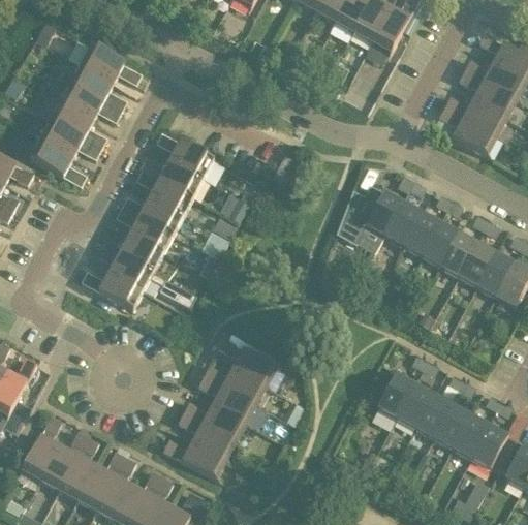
[(296,0),(294,2),(313,12),(319,0),(296,0)]
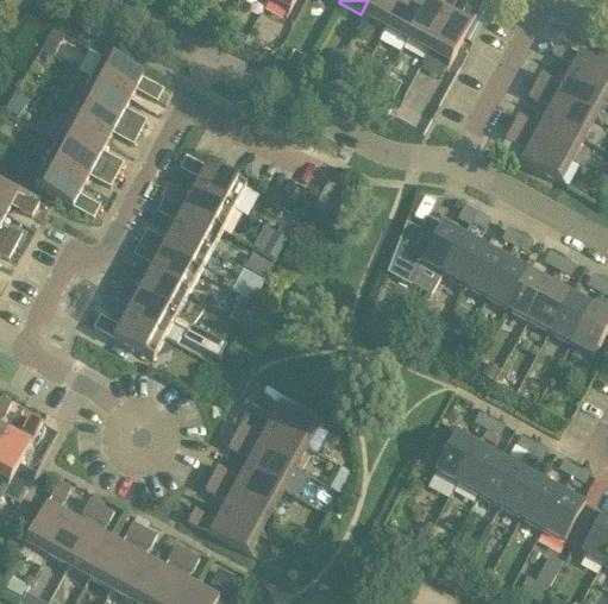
[(368,0),(361,14),(382,26),(395,0),(368,0)]
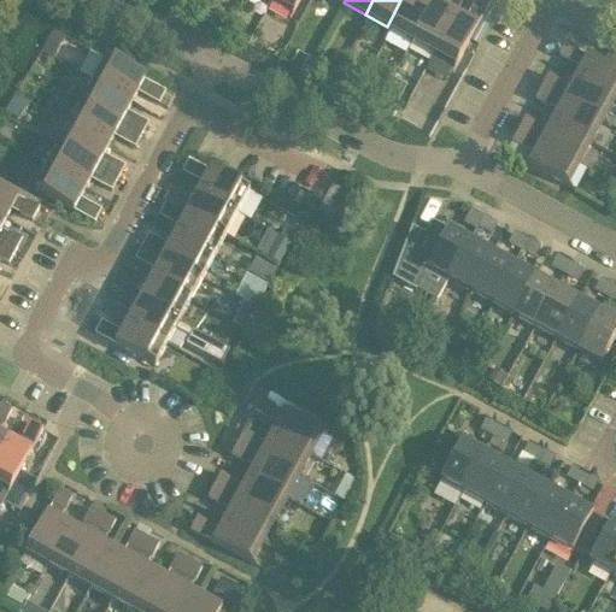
[(400,0),(387,27),(409,39),(429,0),(400,0)]
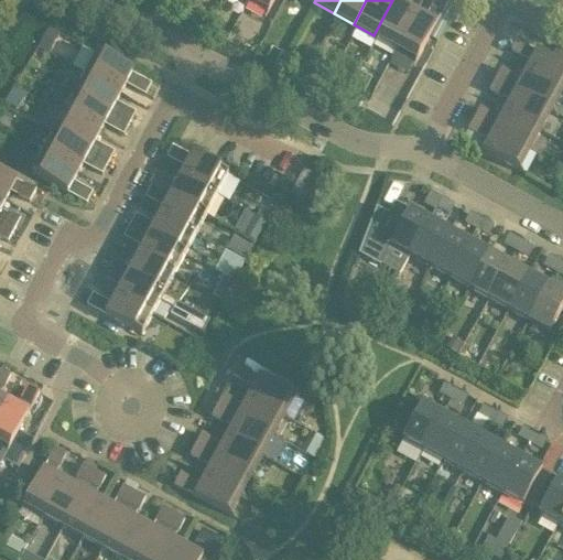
[(392,0),(374,35),(393,45),(412,10),(396,0),(392,0)]
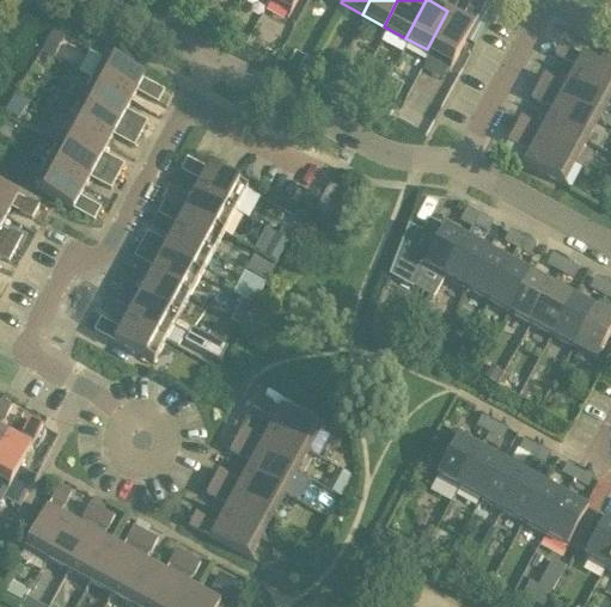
[(476,14),(484,1),(482,0),(468,0),(464,7),(476,14)]
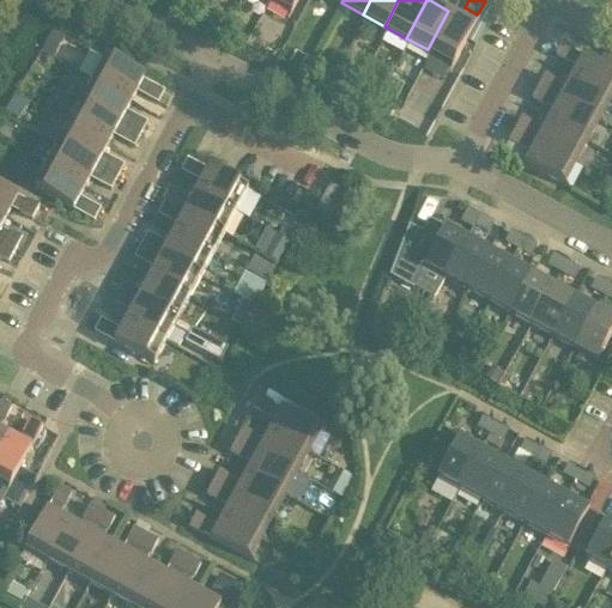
[(448,11),(428,49),(449,61),(471,23),(448,11)]
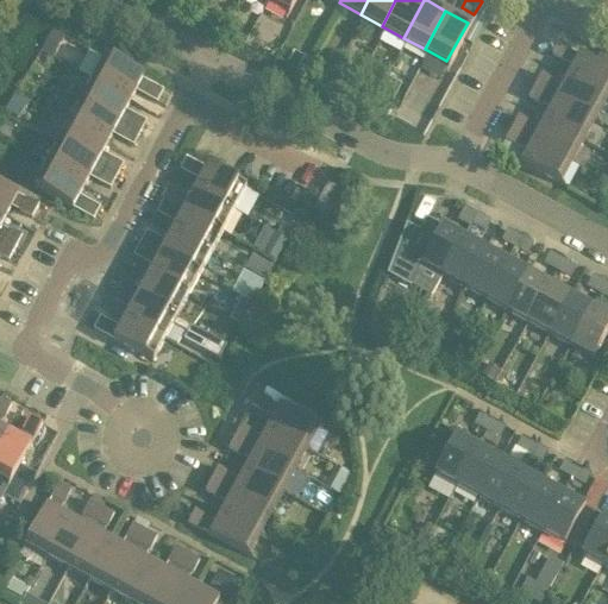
[(556,41),(550,52),(563,60),(569,63),(563,73),(606,95),(607,90),(607,68),(576,51),(570,48),(556,41)]
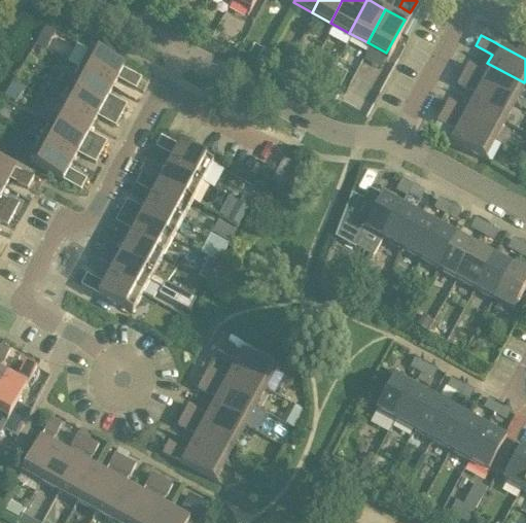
[(77,67),(110,84),(115,75),(134,85),(140,75),(120,65),(120,66),(88,47),(77,67)]
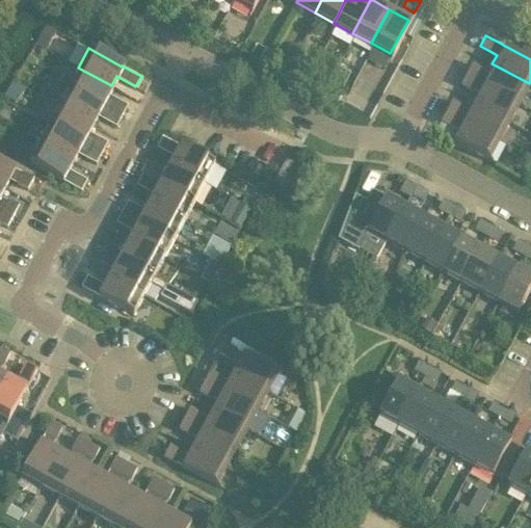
[(466,73),(477,80),(483,69),(472,62),(466,73)]
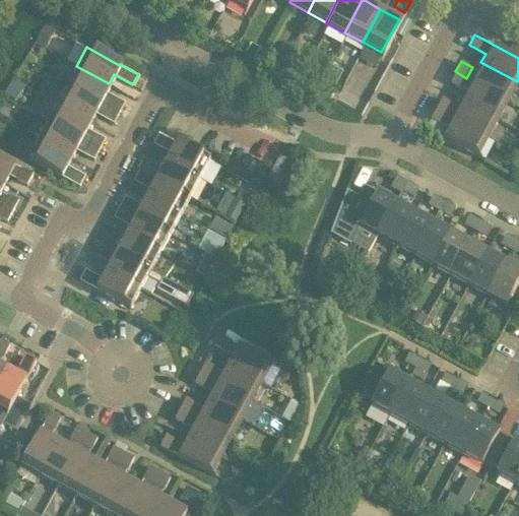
[(480,62),(471,80),(507,100),(517,81),(480,62)]
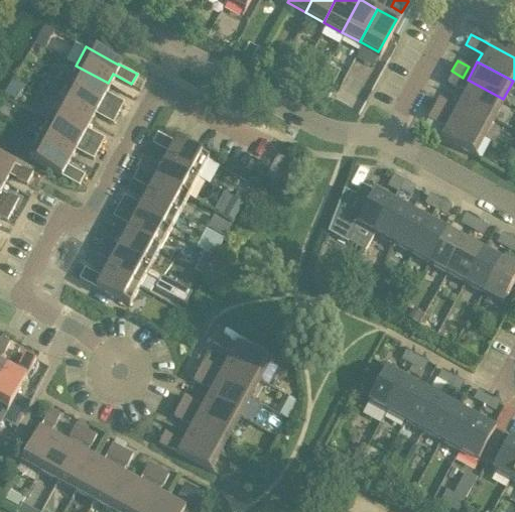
[(104,91),(108,83),(76,66),(66,84),(117,111),(122,100),(104,91)]
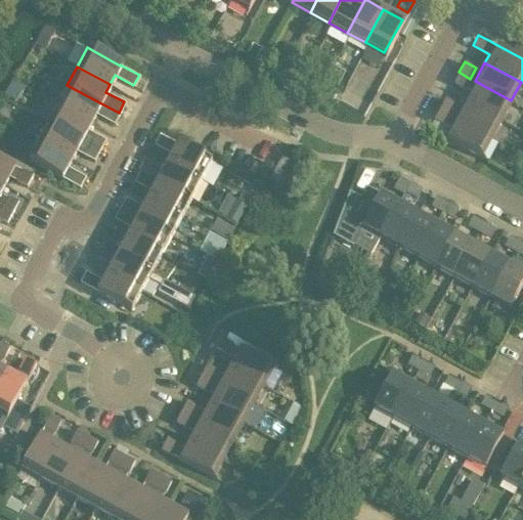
[(465,89),(470,79),(459,72),(452,83),(465,89)]
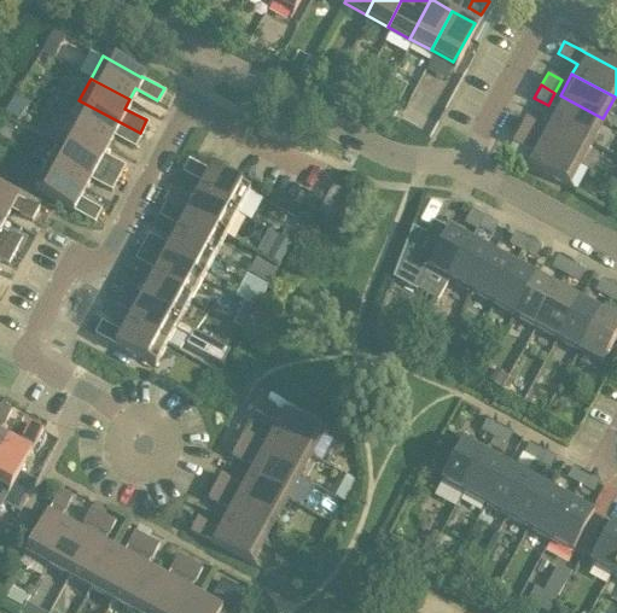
[(560,95),(548,117),(591,140),(603,118),(560,95)]
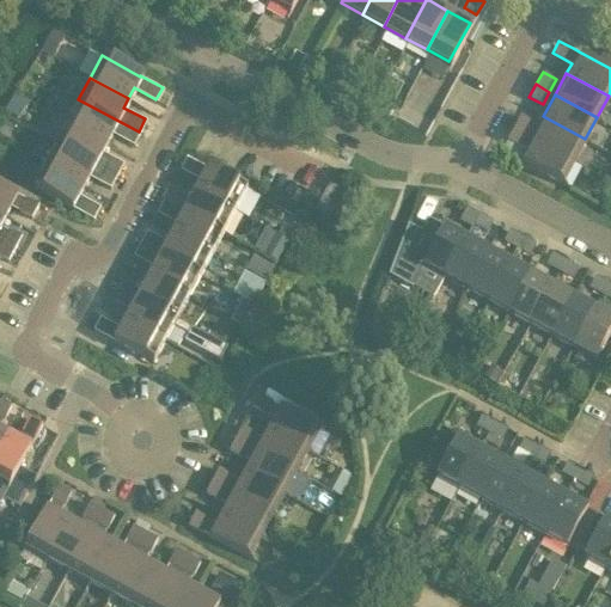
[(132,142),(139,132),(78,99),(66,121),(105,141),(110,132),(132,142)]
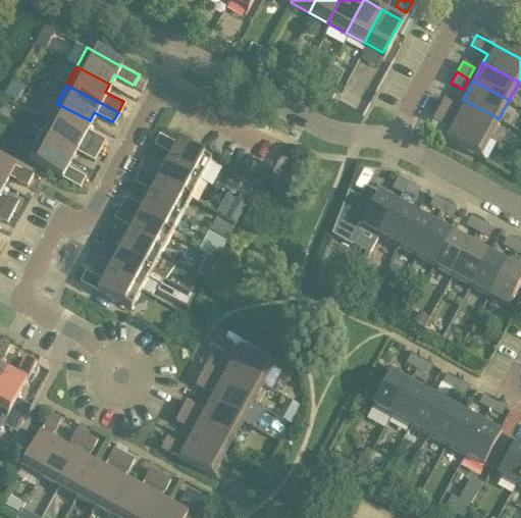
[(436,108),(449,115),(454,104),(443,98),(436,108)]
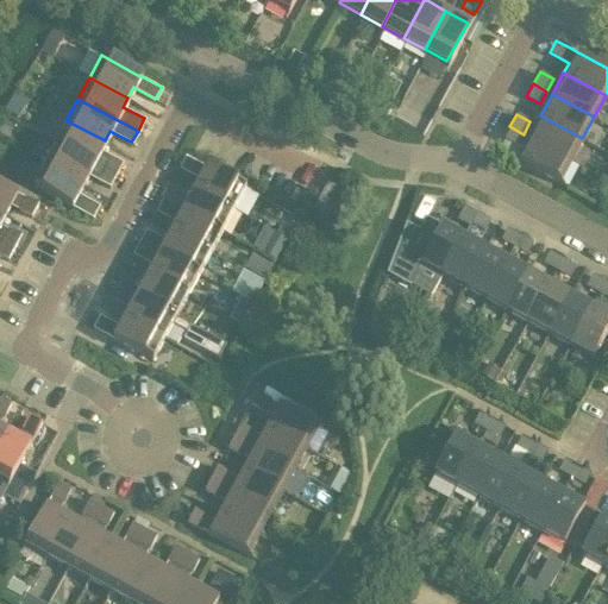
[(540,115),(528,137),(571,159),(582,138),(540,115)]
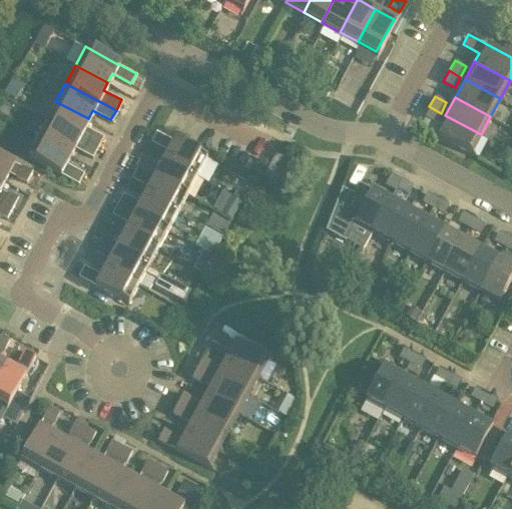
[(84,125),(88,118),(55,101),(46,119),(97,146),(102,135),(84,125)]
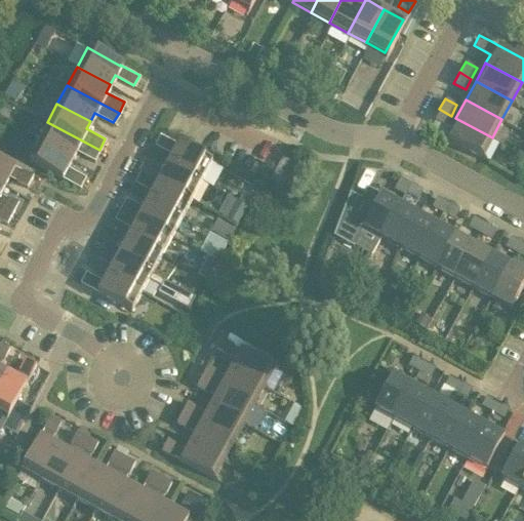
[(446,125),(451,116),(439,109),(434,119),(446,125)]
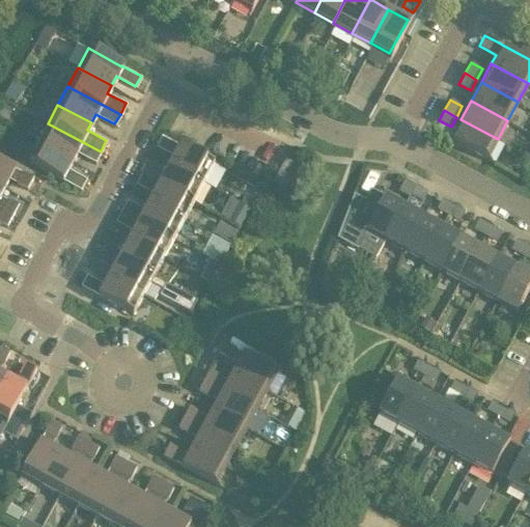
[(461,119),(450,139),(487,159),(498,139),(461,119)]
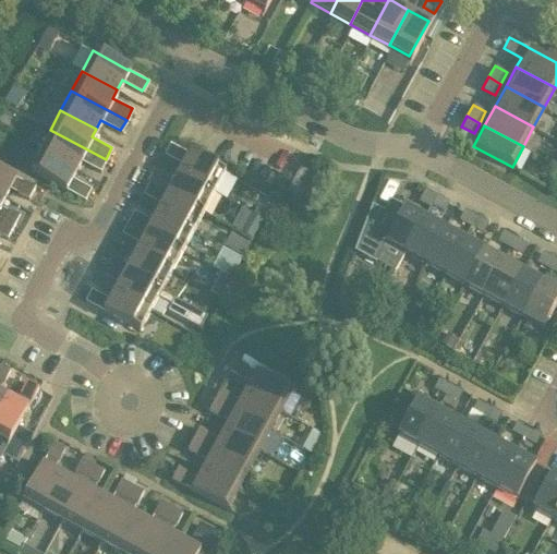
[(99,170),(106,159),(50,130),(39,149),(75,168),(80,159),(99,170)]
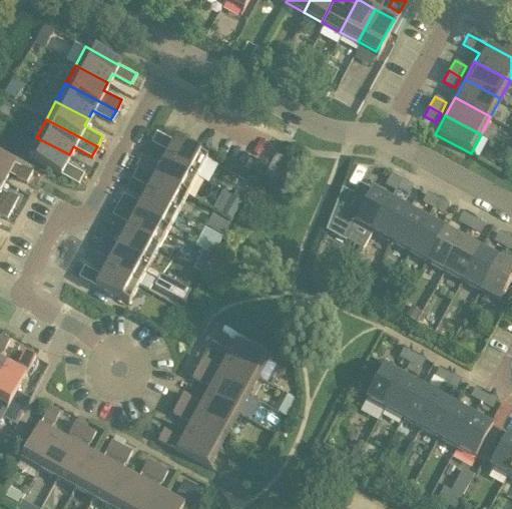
[(162,158),(195,176),(205,158),(172,140),(173,139),(155,129),(150,140),(167,149),(162,158)]
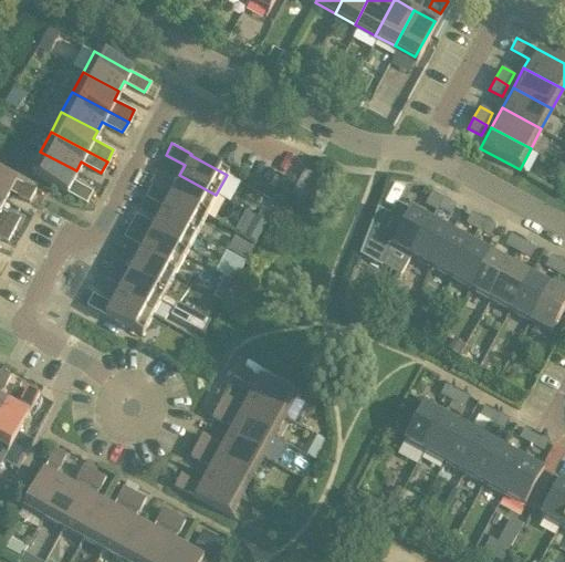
[(72,179),(76,170),(40,152),(29,172),(65,191),(65,190),(85,200),(92,189),(72,179)]
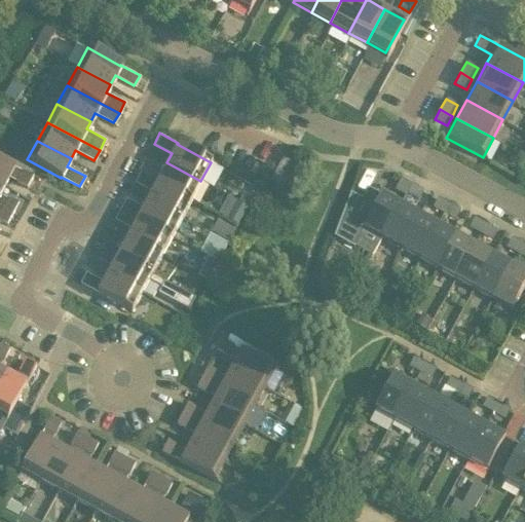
[(280,184),(292,161),(279,155),(268,178),(280,184)]
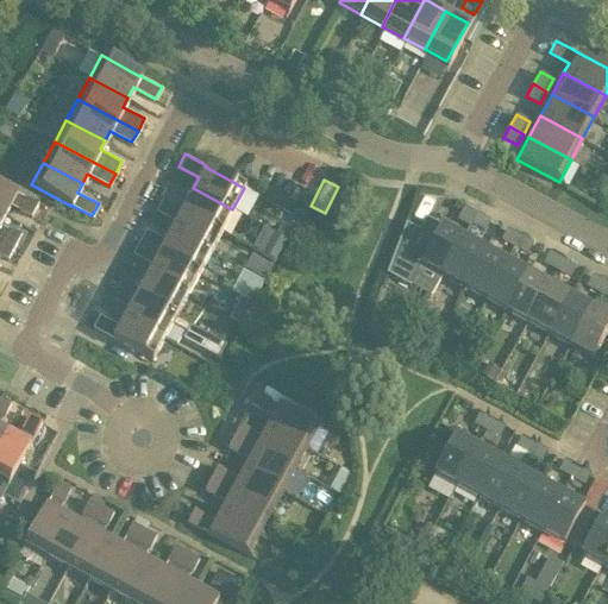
[(0,213),(2,214),(14,193),(0,184),(0,213)]
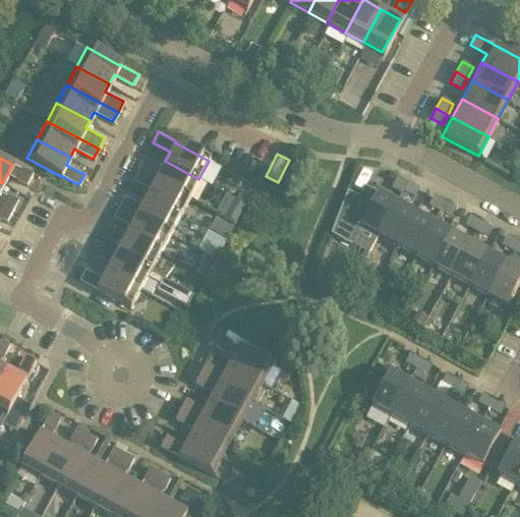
[(198,179),(165,161),(162,168),(143,159),(137,170),(189,197),(198,179)]
